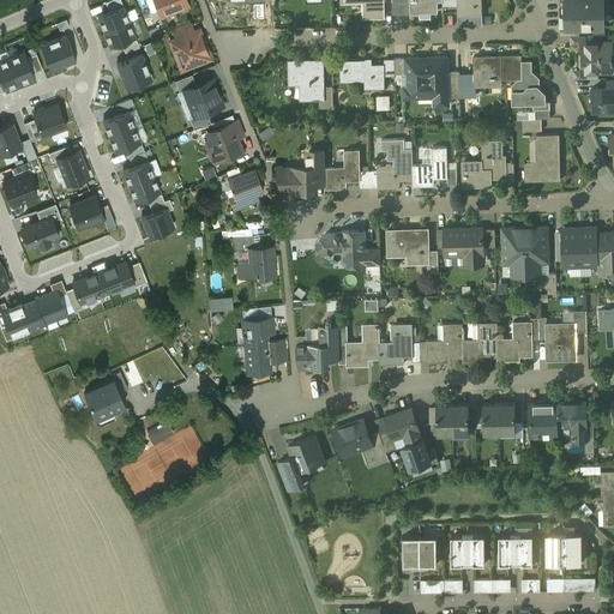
[(144,0),(134,0),(140,13),(149,10),(144,0)]
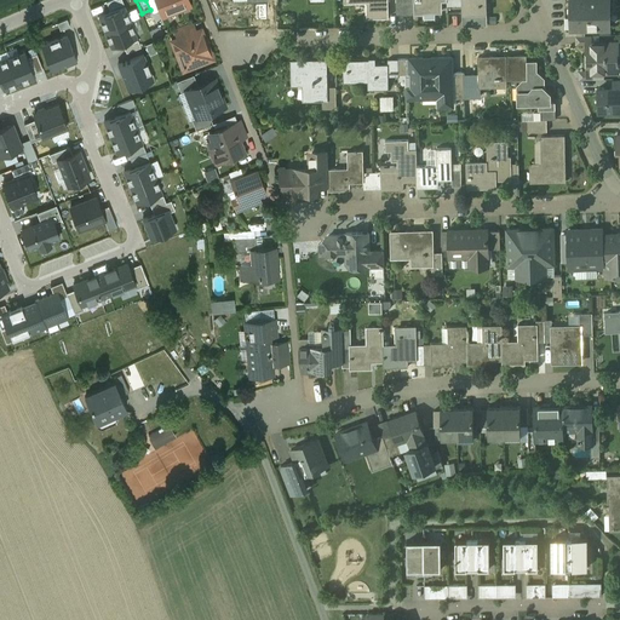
[(188,0),(155,0),(162,17),(191,5),(188,0)]
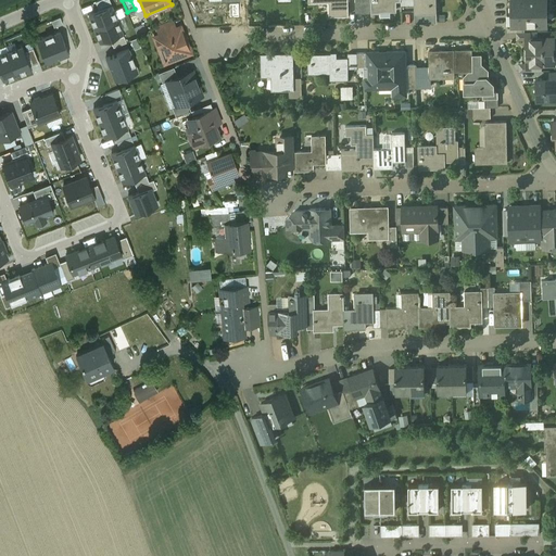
[(308,0),(308,3),(329,2),(329,16),(349,16),(348,0),(308,0)]
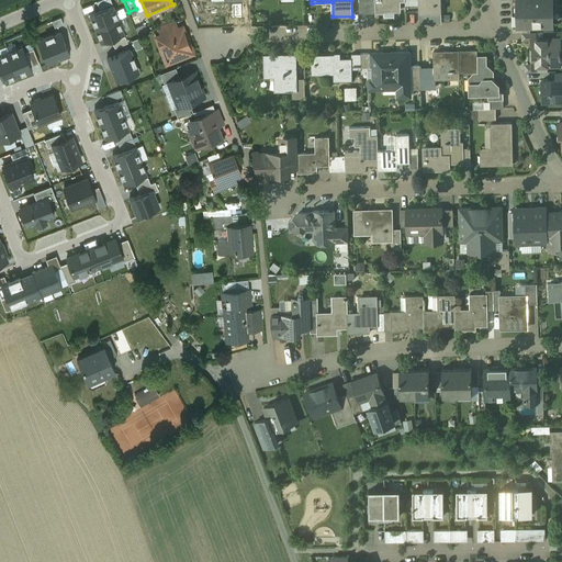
[(374,0),(374,1),(375,13),(384,13),(384,11),(394,11),(400,11),(400,1),(405,1),(405,4),(418,4),(418,0),(374,0)]
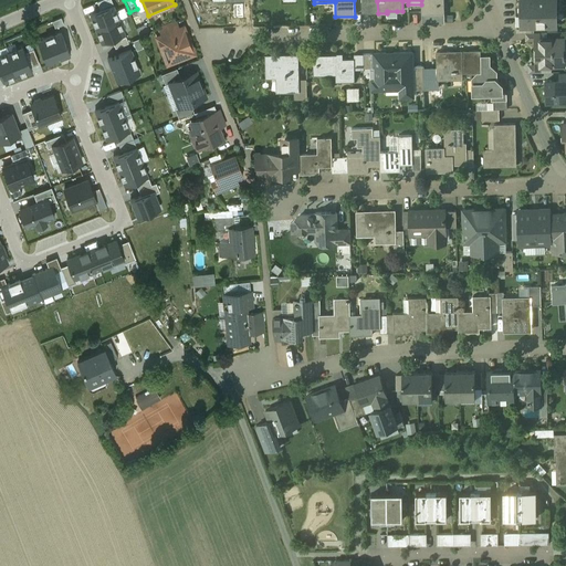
[(421,0),(421,4),(422,13),(429,13),(444,12),(443,0),(421,0)]
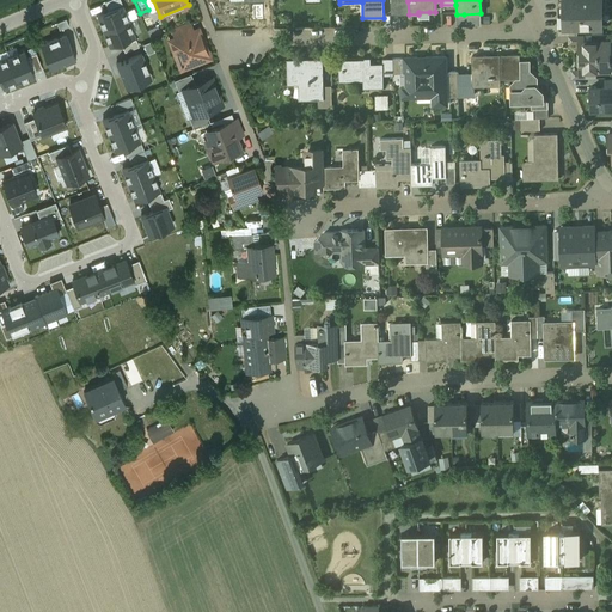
[(601,0),(564,0),(565,6),(563,6),(564,26),(564,28),(577,26),(587,26),(601,26),(601,0)]
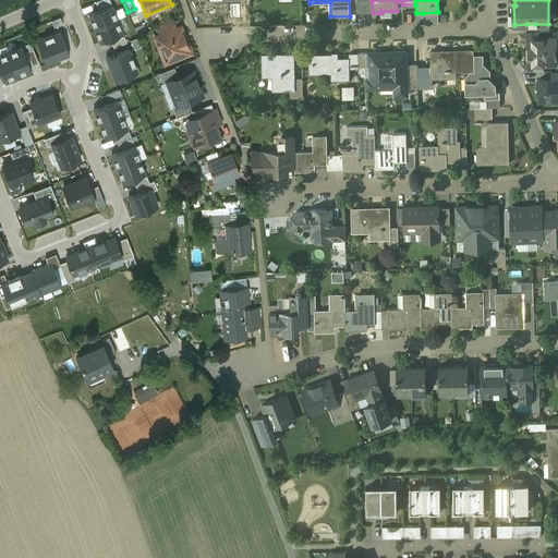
[(118,19),(111,4),(88,14),(94,28),(118,19)]
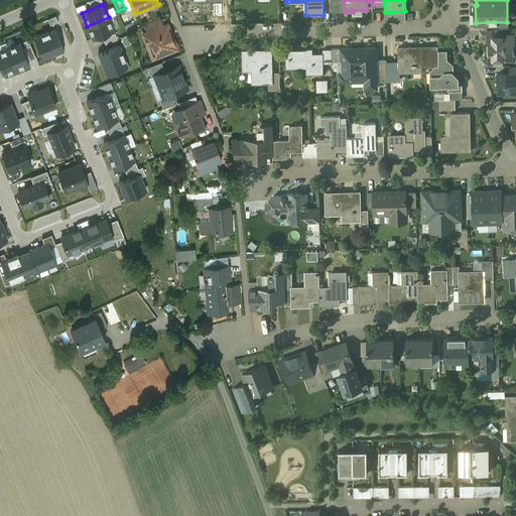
[(405,11),(391,12),(391,19),(385,19),(385,12),(384,12),(385,22),(405,21),(405,11)]
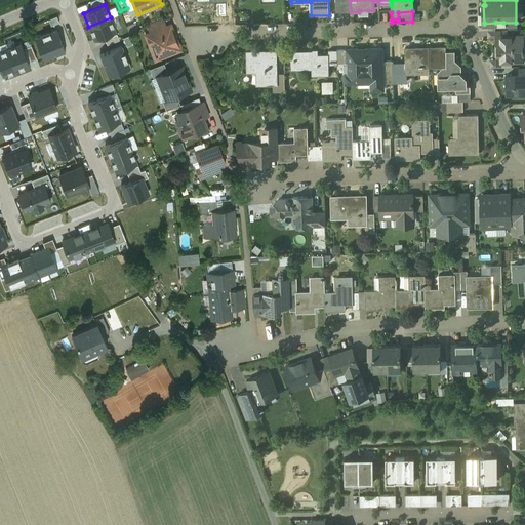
[(116,31),(111,17),(88,27),(94,40),(116,31)]
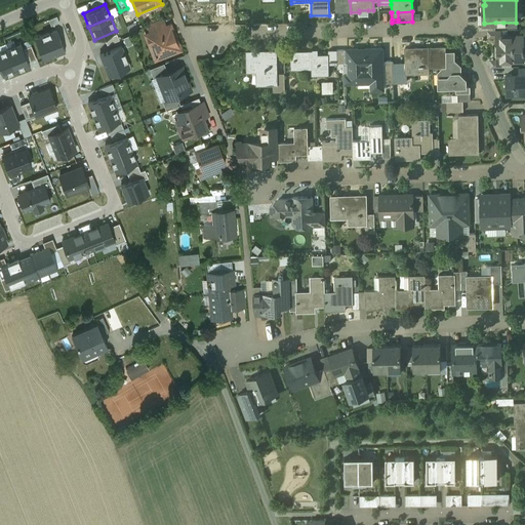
[(163,19),(147,26),(150,34),(166,27),(163,19)]
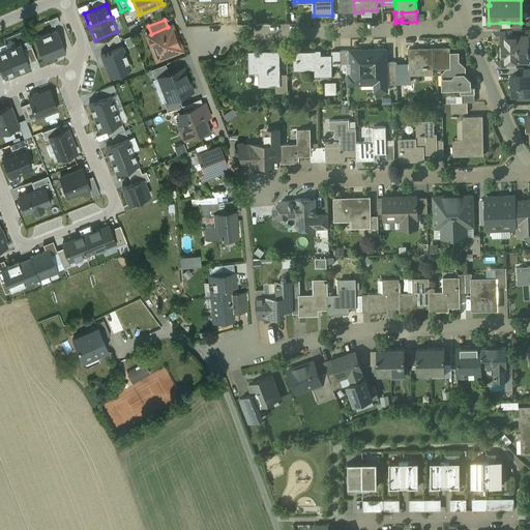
[(151,34),(147,35),(152,47),(156,45),(160,55),(170,51),(171,54),(181,50),(182,48),(181,43),(178,42),(172,26),(151,34)]
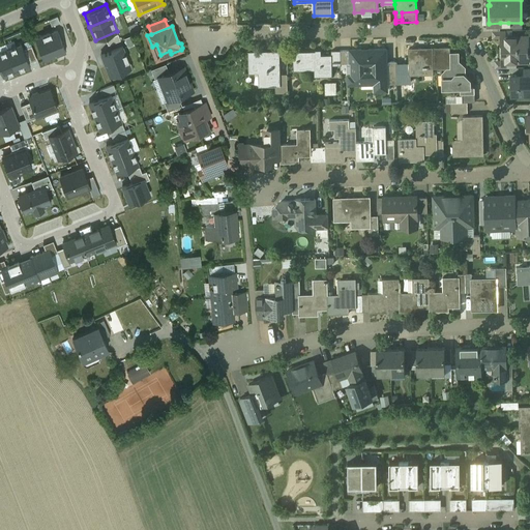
[(36,39),(46,60),(65,52),(56,31),(36,39)]
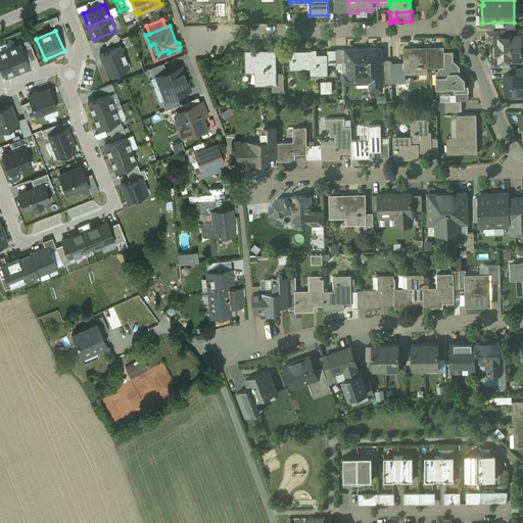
[(116,33),(104,38),(106,44),(119,39),(116,33)]
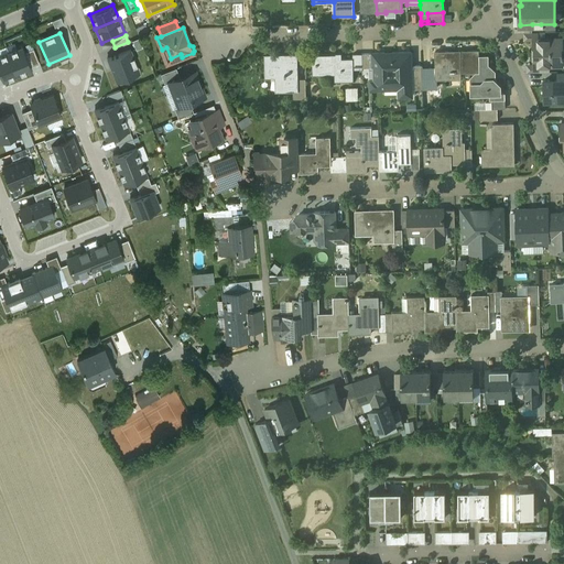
[(538,40),(533,40),(533,41),(533,42),(534,53),(562,52),(562,39),(538,40)]
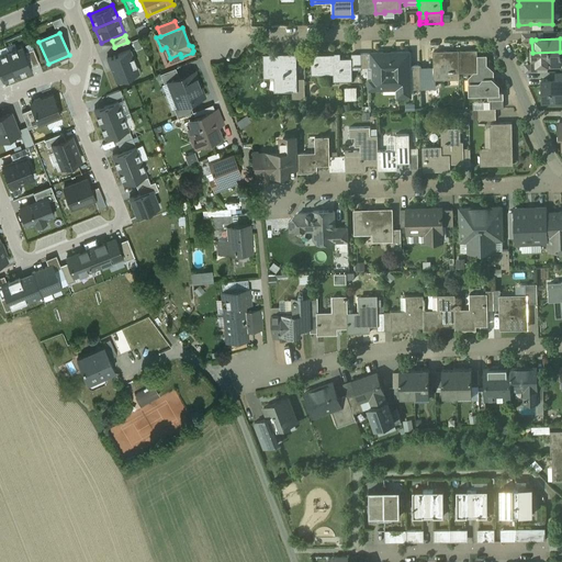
[(23,46),(9,52),(18,76),(32,70),(23,46)]
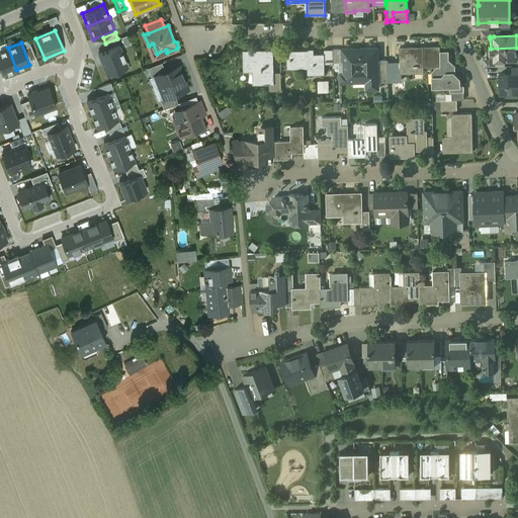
[(120,45),(98,54),(106,74),(128,66),(120,45)]
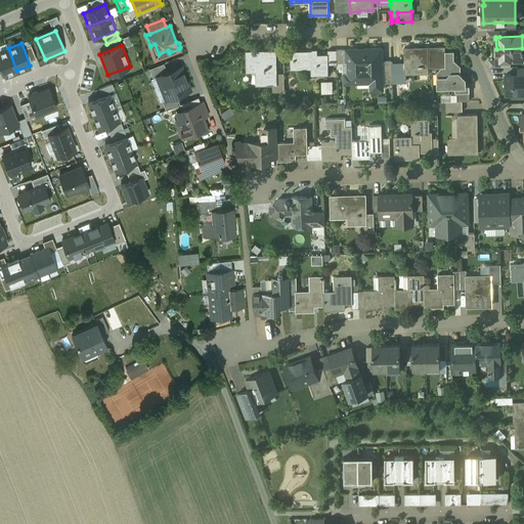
[(444,47),(404,48),(404,63),(404,74),(405,74),(407,74),(419,74),(418,68),(442,68),(445,67),(444,53),(444,47)]
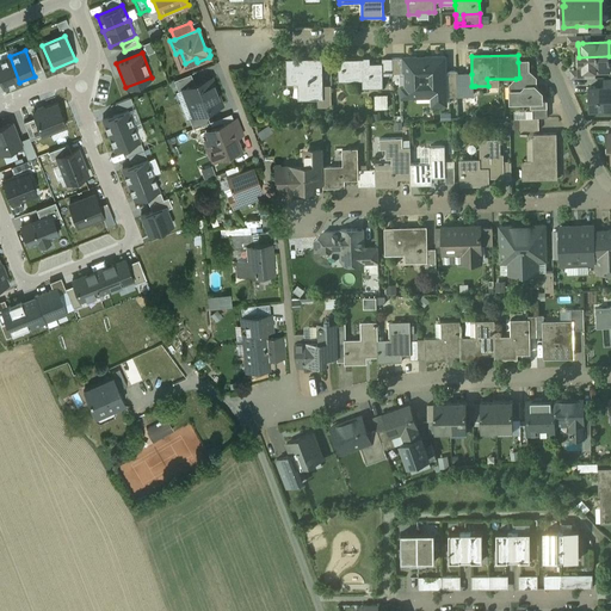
[(10,56),(0,59),(0,79),(4,88),(19,82),(10,56)]
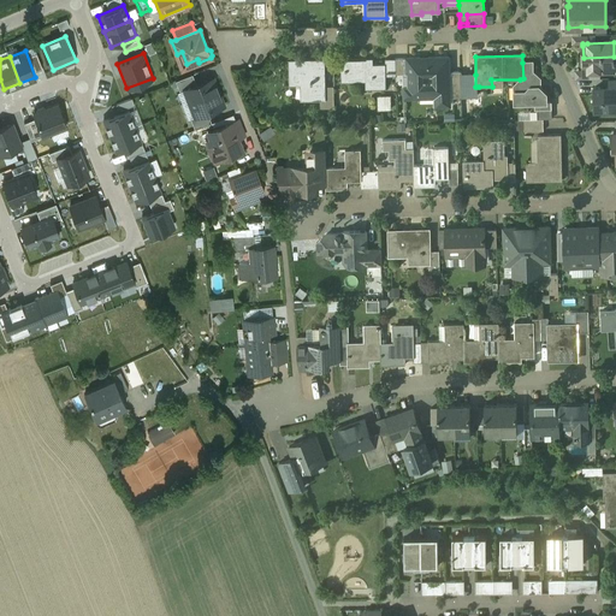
[(614,57),(584,58),(584,71),(584,72),(588,72),(614,71),(614,57)]
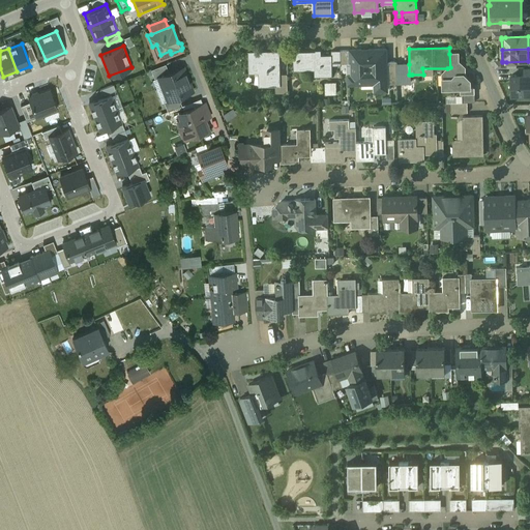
[(369,81),(367,50),(350,50),(351,76),(347,76),(347,85),(361,85),(361,81),(369,81)]
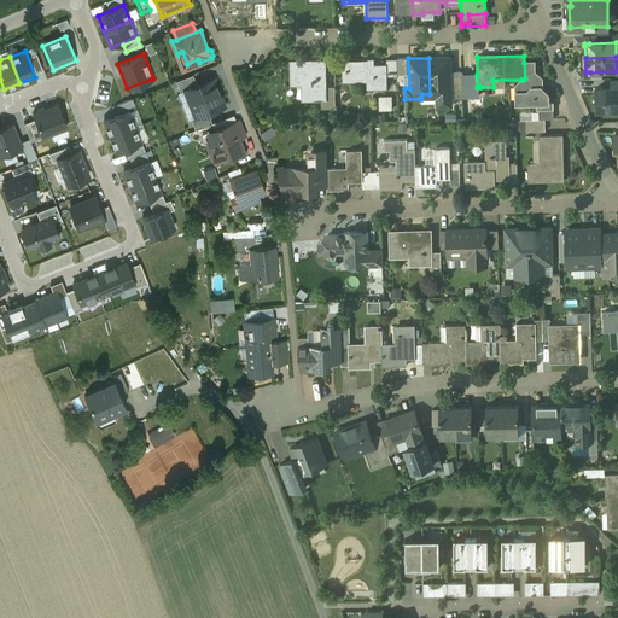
[(450,58),(429,58),(430,94),(437,94),(437,106),(452,106),(450,58)]
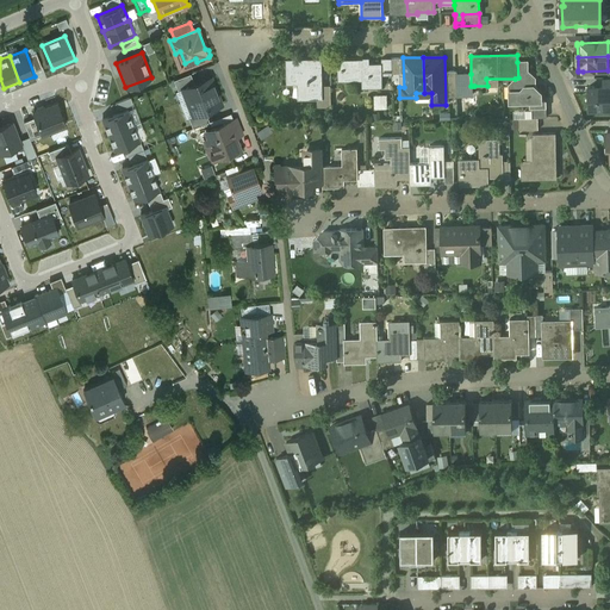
[(362,58),(336,60),(336,70),(341,70),(342,78),(361,76),(361,88),(383,88),(383,76),(381,63),(362,63),(362,58)]
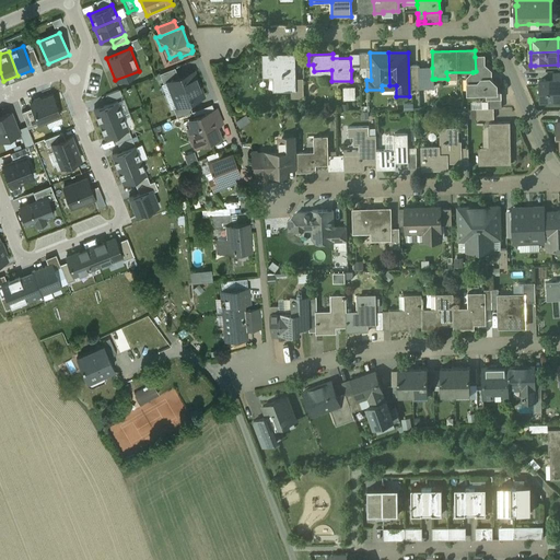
[(360,54),(350,54),(350,58),(351,70),(360,69),(360,68),(360,54)]
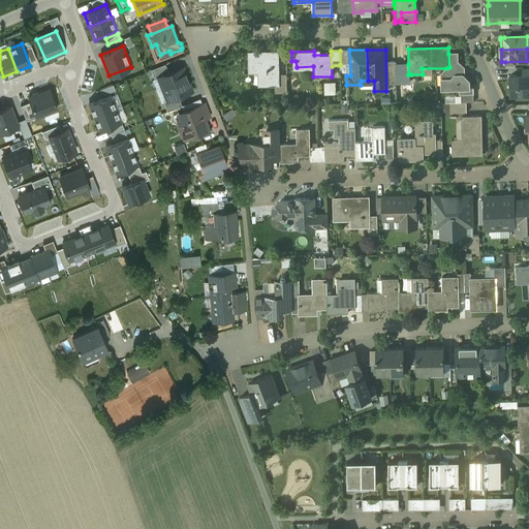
[(278,52),(249,53),(249,72),(265,71),(265,86),(275,85),(279,85),(278,74),(278,52)]
